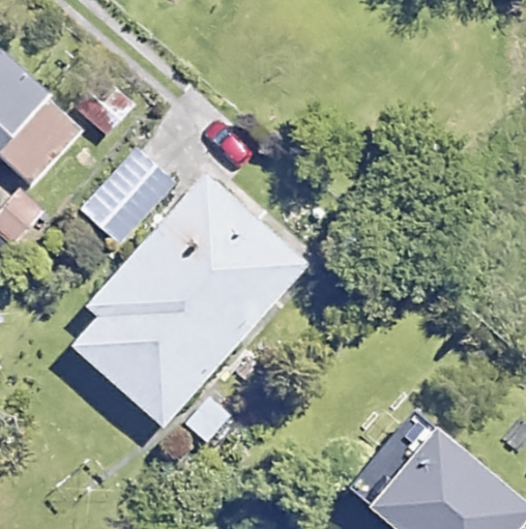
[(0,147),(50,94),(0,48),(0,147)]
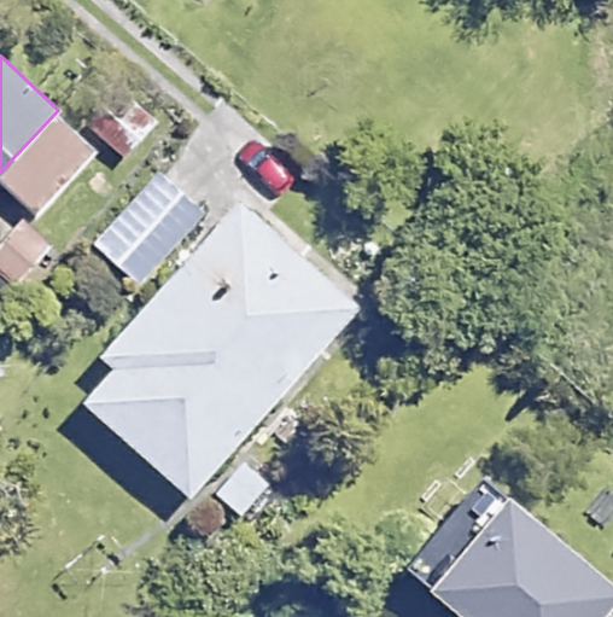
[(99,151),(68,122),(9,188),(40,216),(99,151)]
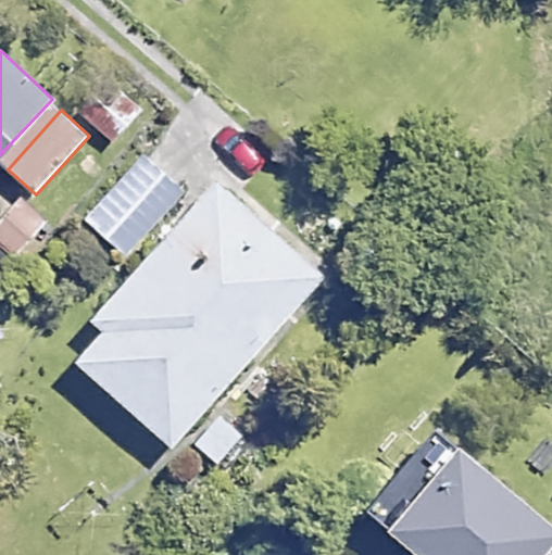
[(184,196),(147,160),(86,222),(123,257),(184,196)]
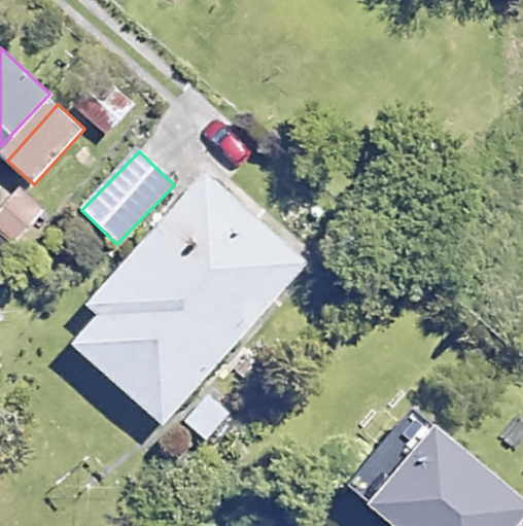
[(306,264),(203,173),(61,336),(163,425),(306,264)]
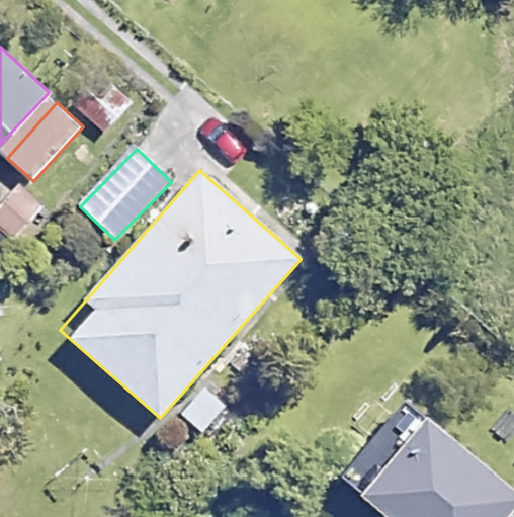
[(498,516),(513,500),(414,415),(350,490),(382,516),(498,516)]
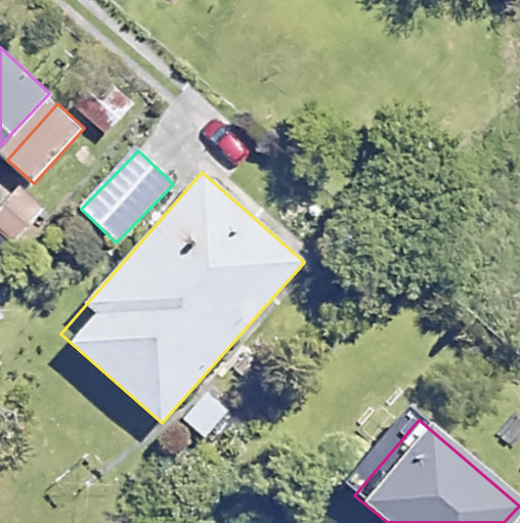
All buildings are outlined.
